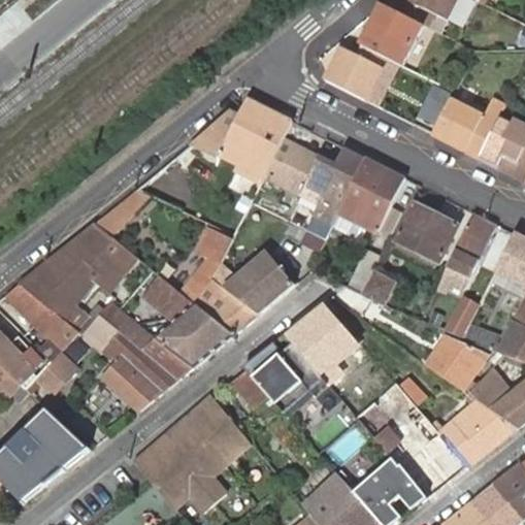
[(402,0),(397,11),(422,24),(427,26),(434,12),(446,19),(455,0),(402,0)]
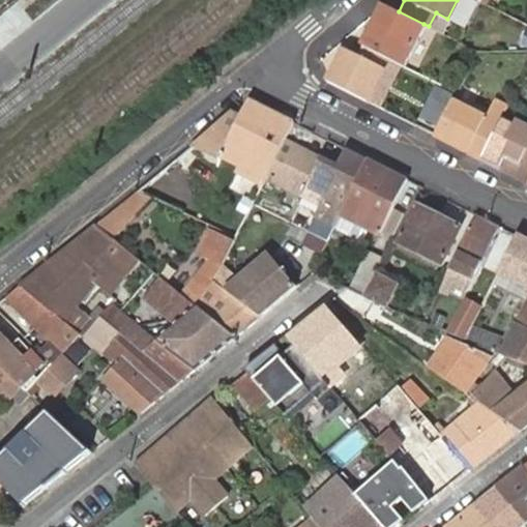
[(381,2),(361,45),(386,57),(403,65),(423,24),(399,11),(381,2)]
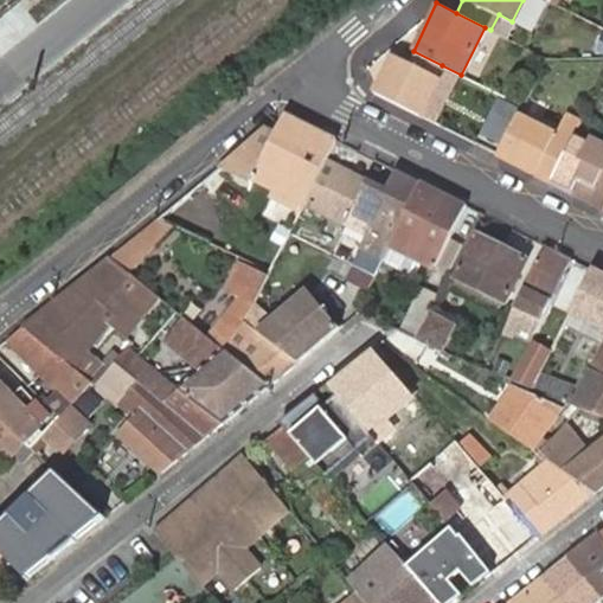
[(393,53),(373,90),(418,113),(437,123),(454,89),(479,101),(486,88),(461,75),(442,65),(414,51),(409,62),(393,53)]
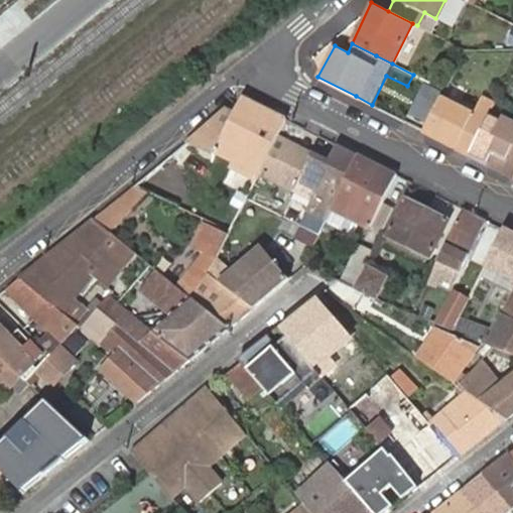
[(283,116),(240,95),(233,109),(226,106),(222,109),(187,139),(211,151),(212,150),(232,160),(229,165),(234,167),(253,177),(283,116)]
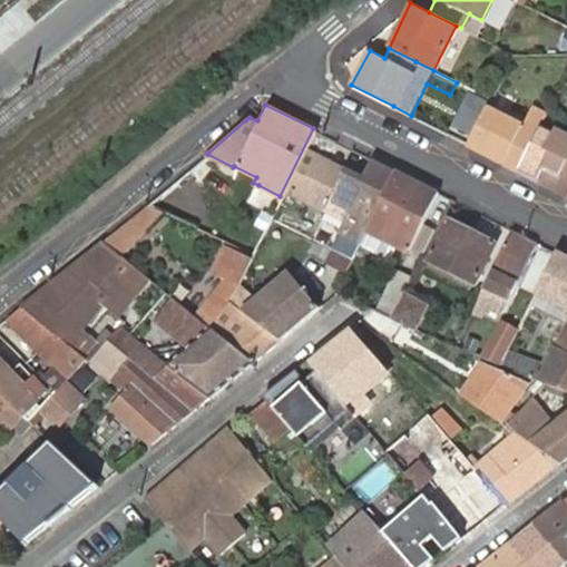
[(485,107),(466,144),(516,168),(531,137),(535,132),(485,107)]
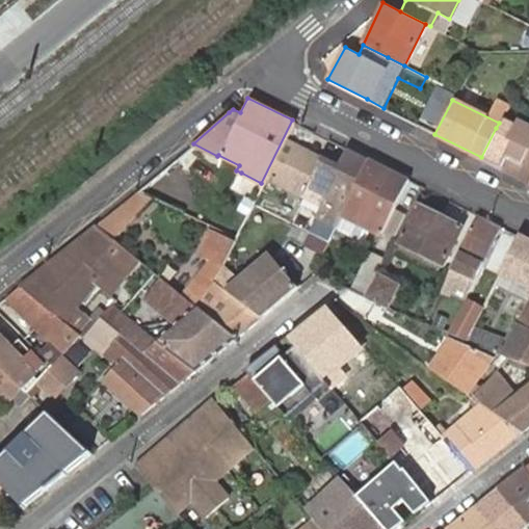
[(499,123),(496,128),(507,133),(514,120),(503,113),(499,123)]
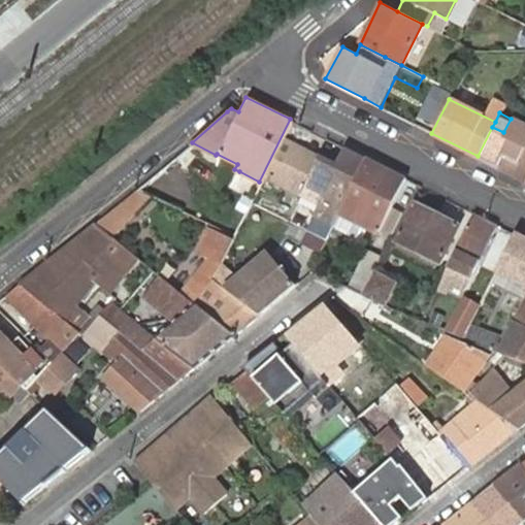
[(492,127),(478,156),(524,179),(524,176),(524,125),(511,119),(503,132),(492,127)]
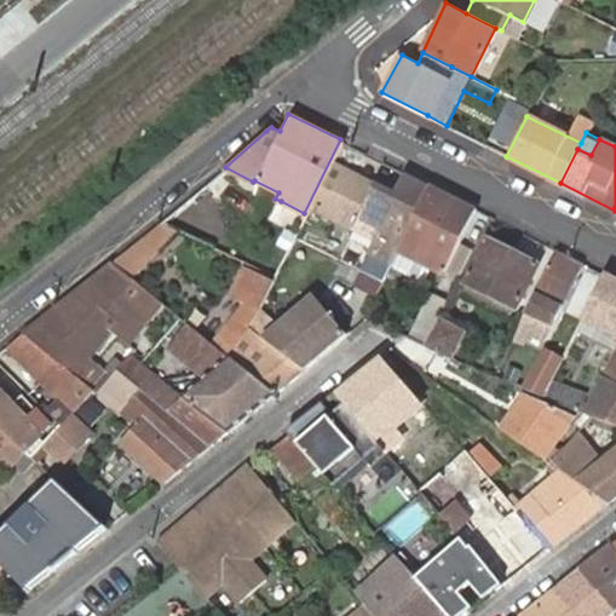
[(427,184),(404,172),(398,183),(387,206),(366,247),(357,266),(381,278),(389,264),(390,260),(392,255),(427,184)]
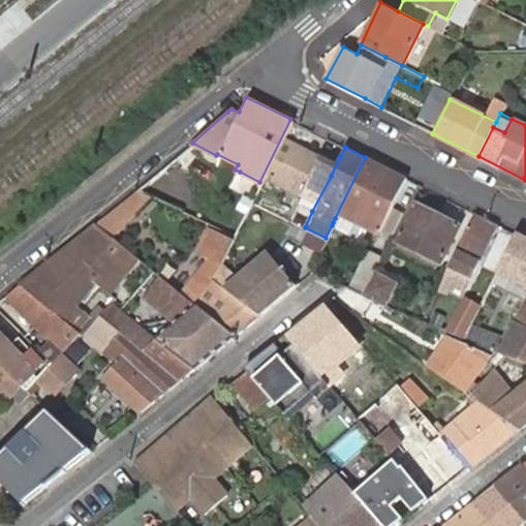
[(405,177),(365,157),(335,218),(351,226),(358,229),(361,224),(374,230),(345,287),(358,292),(361,294),(372,271),(402,212),(391,206),(405,177)]
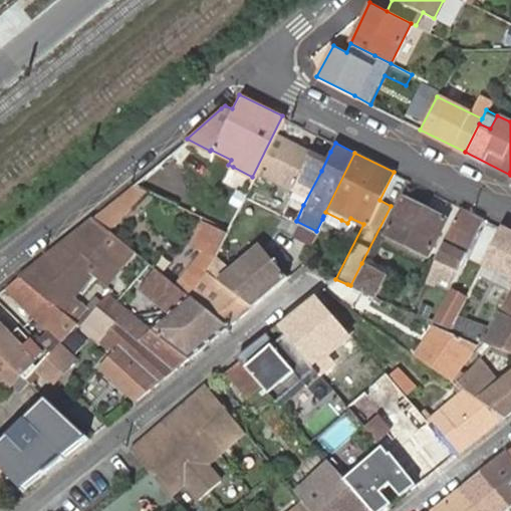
[(425,255),(444,218),(402,197),(384,234),(425,255)]
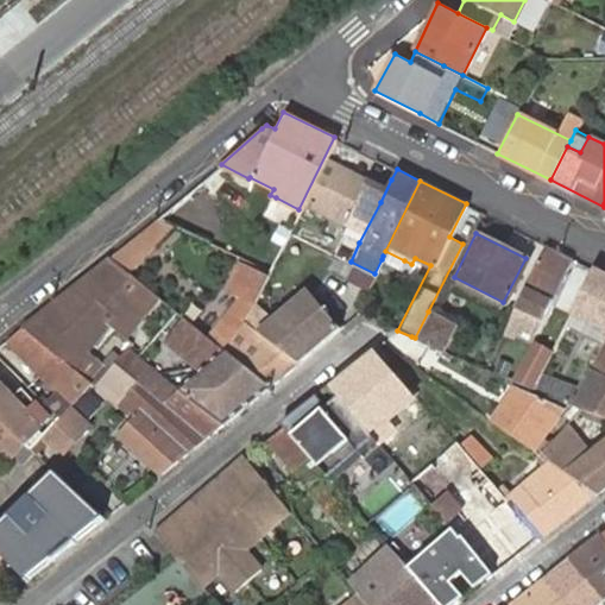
[(569,256),(543,243),(522,285),(512,303),(499,329),(512,335),(516,327),(533,335),(541,317),(550,298),(569,256)]
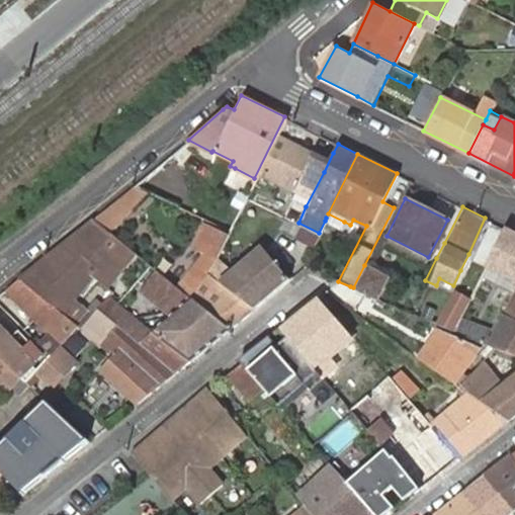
[(134,251),(92,218),(65,240),(48,253),(84,281),(89,274),(104,286),(134,251)]
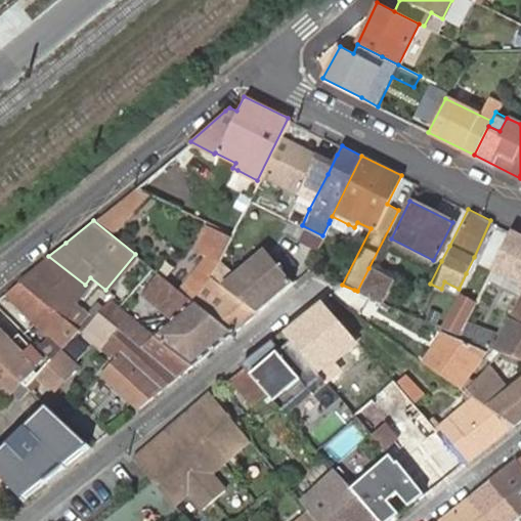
[(206,253),(198,264),(178,289),(192,300),(231,331),(256,310),(221,285),(208,274),(212,269),(215,263),(217,259),(229,235),(217,229),(216,231),(205,225),(193,247),(206,253)]
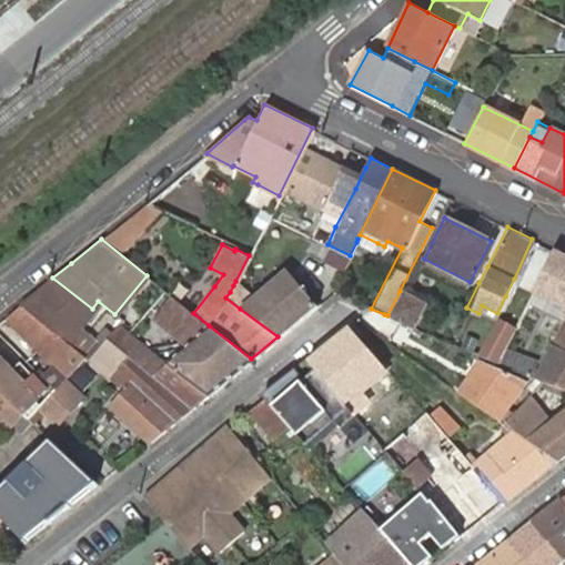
[(564,255),(552,250),(532,291),(564,308),(564,255)]
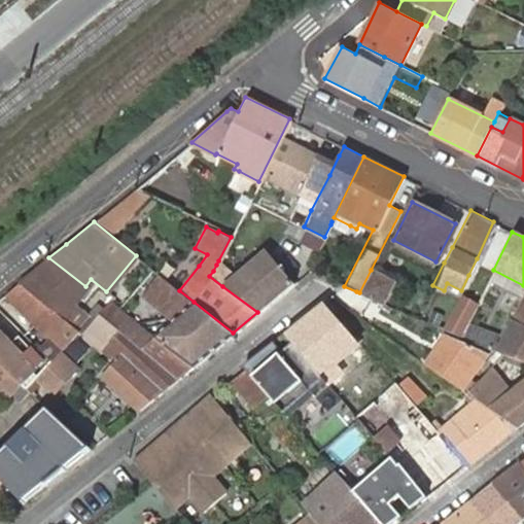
[(266,249),(222,286),(257,312),(293,282),(266,249)]
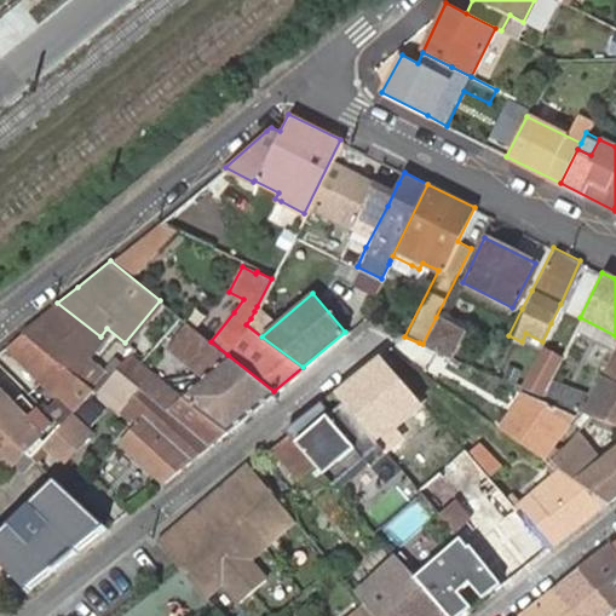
[(101,337),(57,303),(21,332),(96,391),(114,368),(125,376),(137,360),(127,351),(120,360),(113,353),(103,366),(87,353),(101,337)]
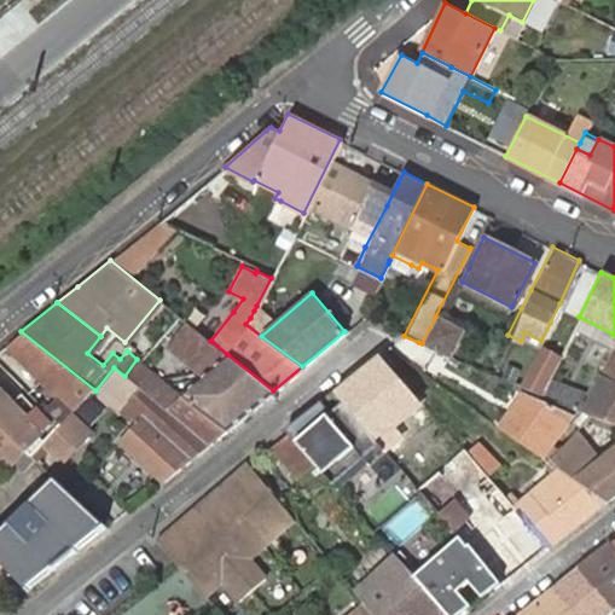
[(435,317),(422,343),(447,355),(460,330),(435,317)]
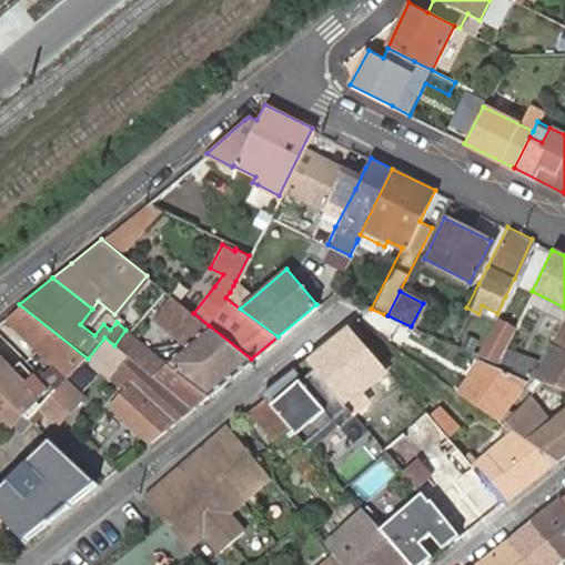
[(564,319),(564,308),(532,291),(526,302),(564,321),(564,319)]
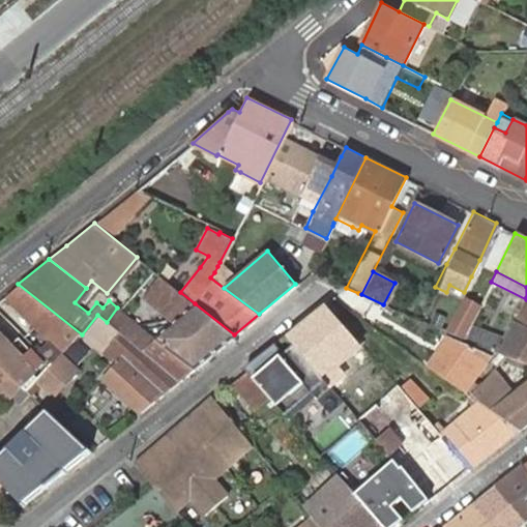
[(171,322),(155,335),(193,368),(234,334),(195,303),(180,292),(159,275),(141,298),(171,322)]
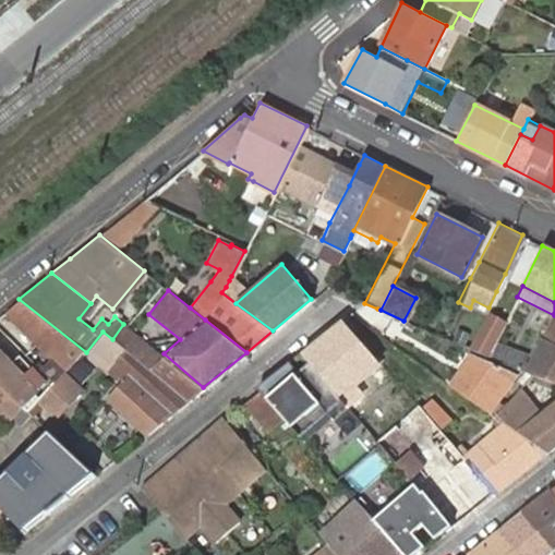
[(65,371),(86,352),(19,299),(4,310),(65,371)]
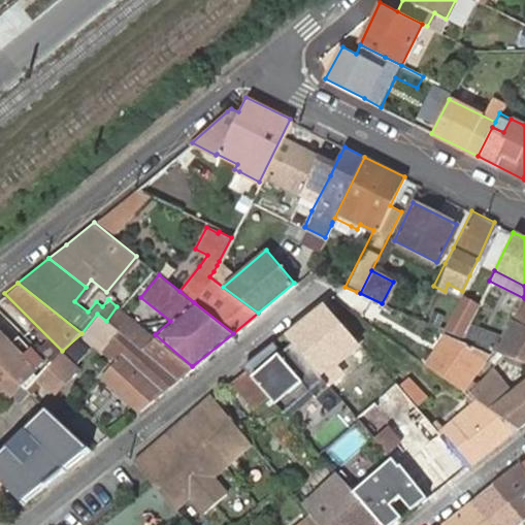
[(342,285),(330,295),(350,309),(357,292),(345,287),(342,285)]
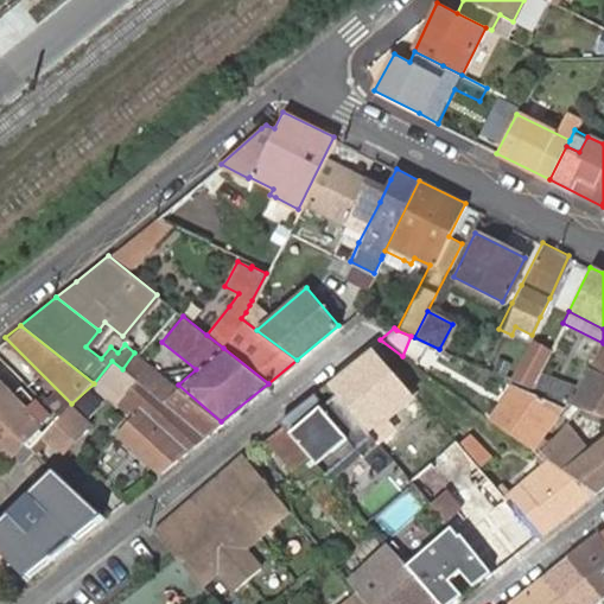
[(603,341),(603,343),(576,398),(572,404),(578,406),(603,417),(603,341)]
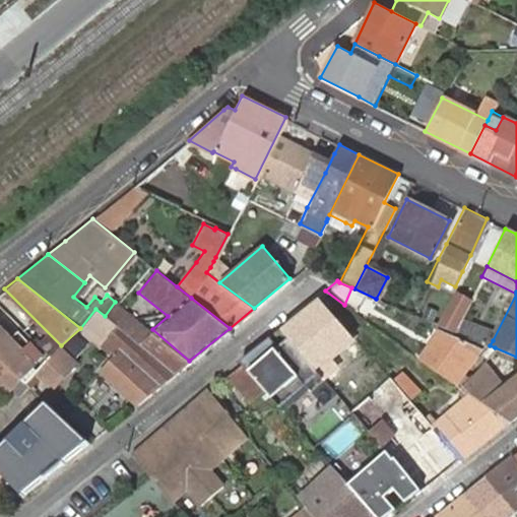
[(437,315),(433,322),(454,331),(460,319),(469,300),(455,293),(442,318),(437,315)]
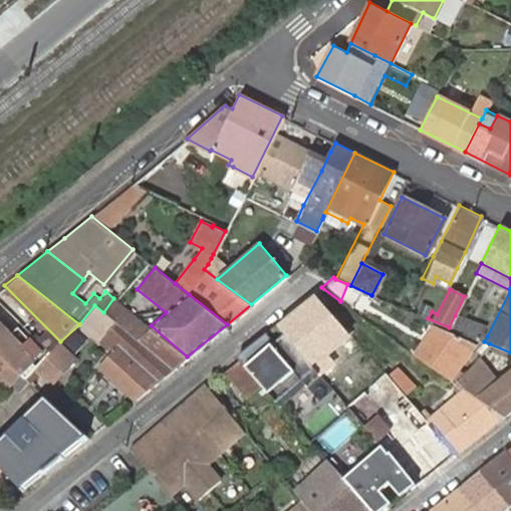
[(149,326),(113,298),(103,312),(135,338),(149,326)]
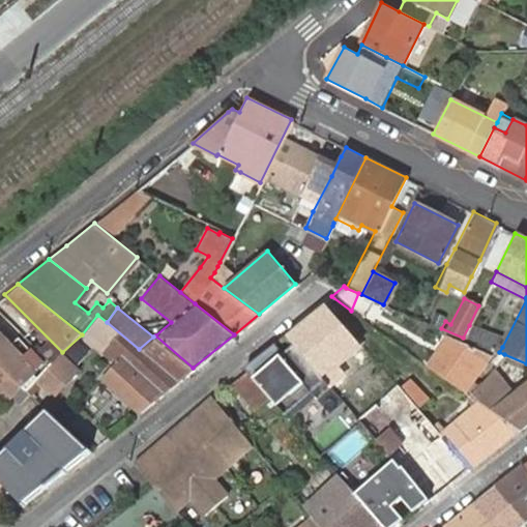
[(119,356),(162,392),(176,380),(139,349),(107,322),(97,315),(82,334),(85,337),(87,335),(114,361),(119,356)]
